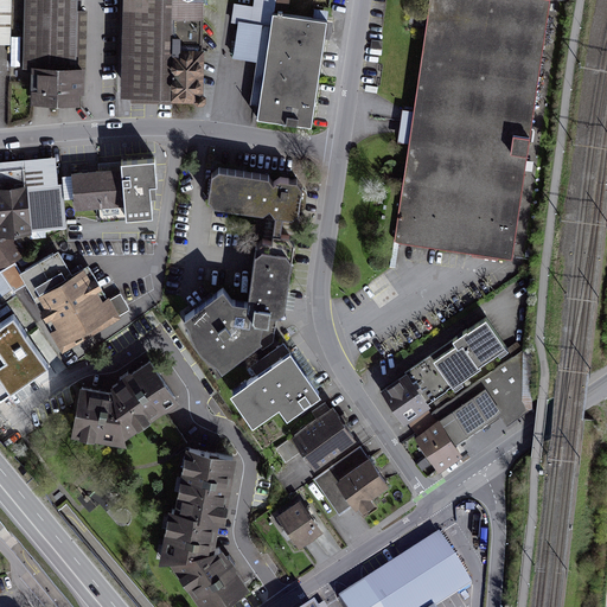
[(77,100),(78,0),(25,0),(24,68),(32,68),(32,100),(77,100)]
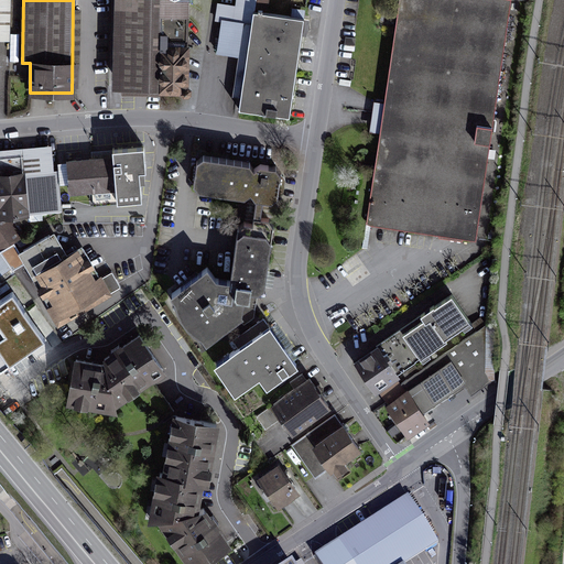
[(186,86),(187,0),(117,0),(117,86),(186,86)]
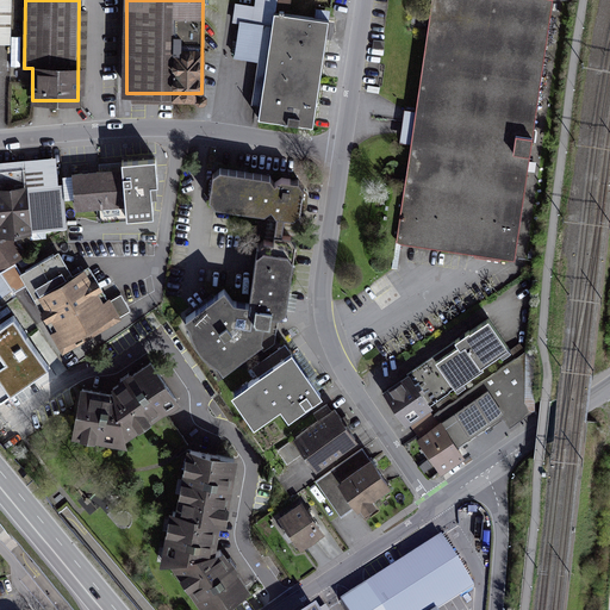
[(313,125),(329,20),(277,13),(278,0),(254,0),(254,7),(244,6),(237,56),(267,61),(259,118),(313,125)]
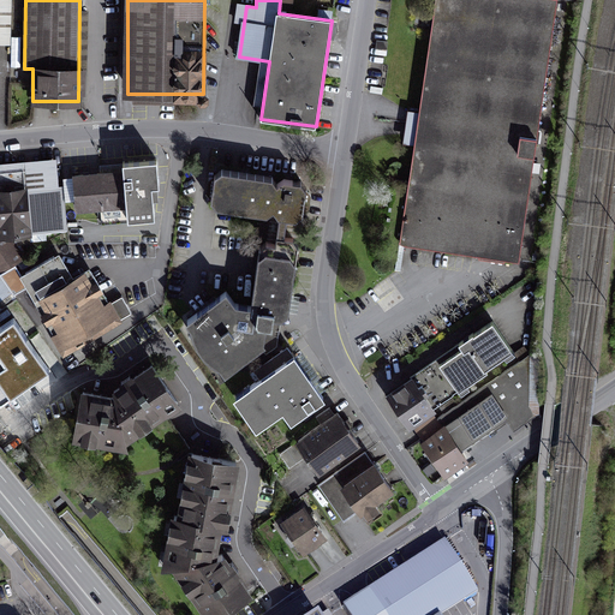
[(559,0),(433,0),(395,244),(518,263),(559,0)]
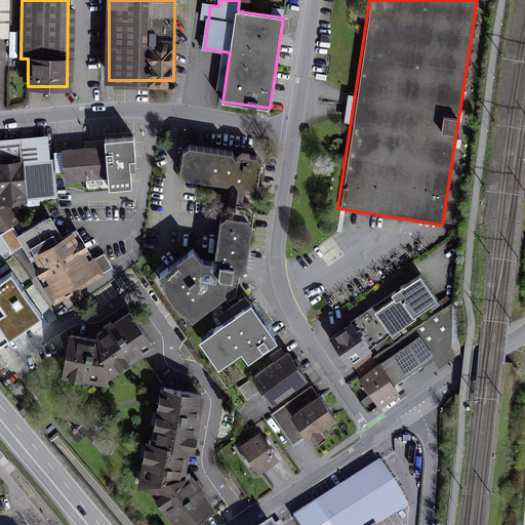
[(46,134),(0,138),(0,203),(26,201),(52,199),(46,134)]
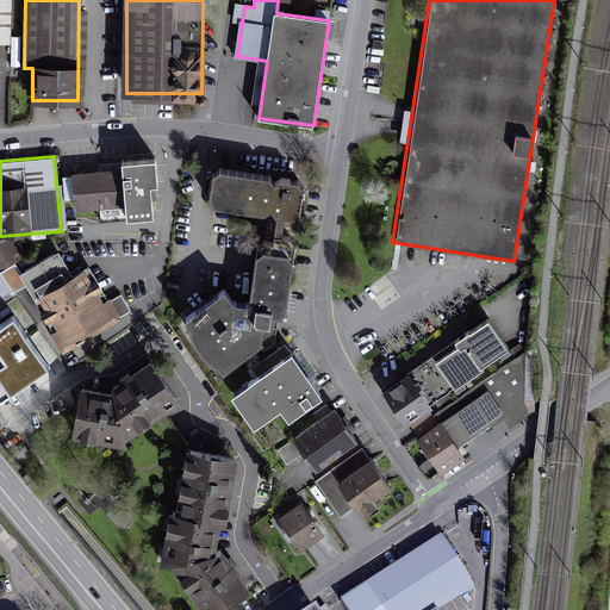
[(123,169),(73,173),(76,207),(100,205),(101,221),(128,218),(128,217),(154,215),(153,193),(157,192),(155,157),(123,160),(123,169)]
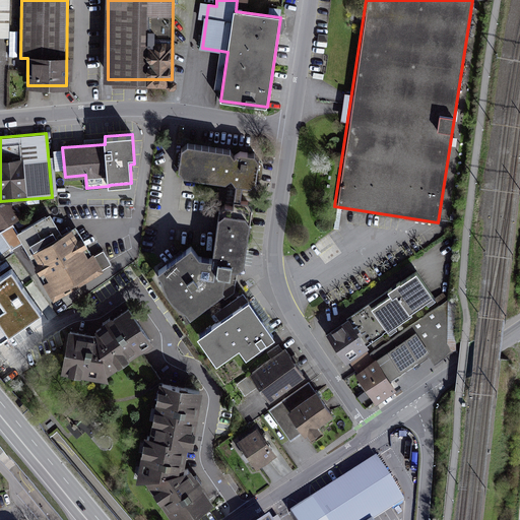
[(231,148),(188,142),(181,147),(178,169),(184,175),(225,181),(232,177),(235,183),(251,185),(257,179),(259,158),(256,152),(240,150),(235,155),(231,148)]
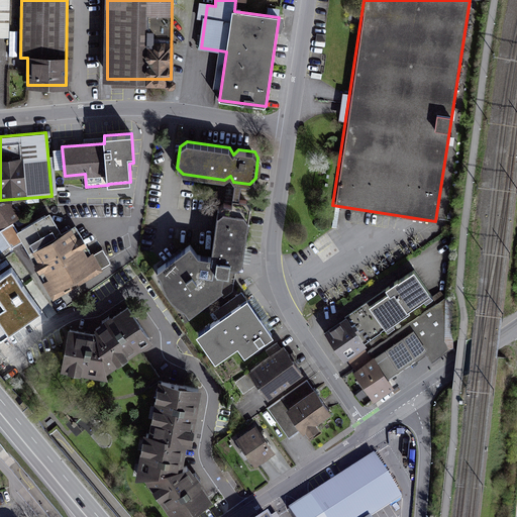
[(4,201),(0,203),(0,227),(1,229),(21,216),(10,201),(4,201)]
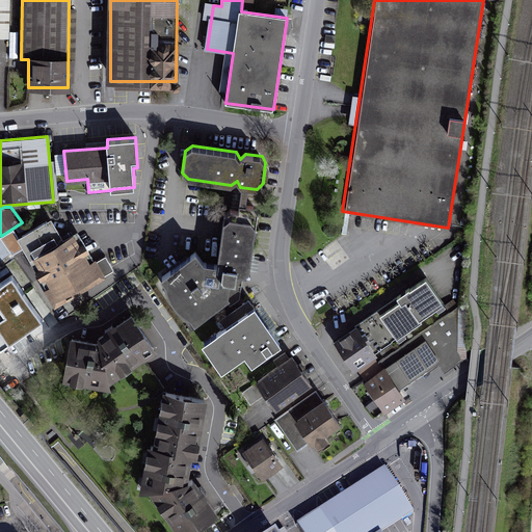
[(251,266),(258,223),(253,217),(231,213),(225,218),(219,261),(205,260),(196,248),(161,274),(166,281),(168,288),(171,295),(176,301),(180,307),(185,311),(191,314),(196,321),(241,286),(244,272),(251,266)]
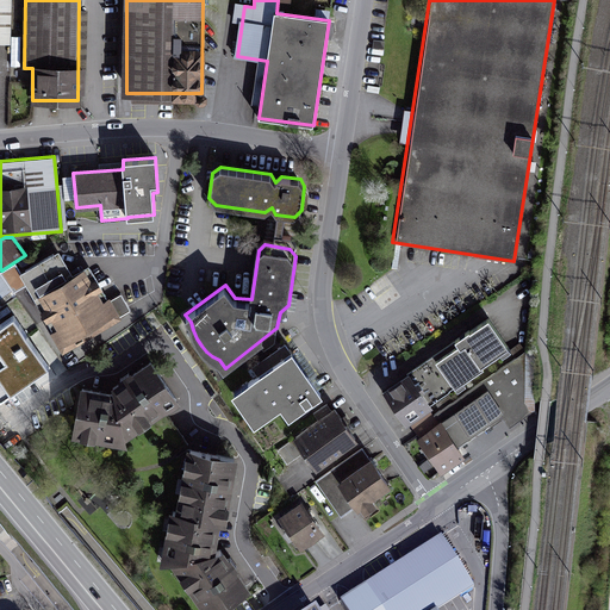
[(19,272),(64,349),(131,311),(122,294),(110,300),(88,265),(73,274),(58,250),(19,272)]
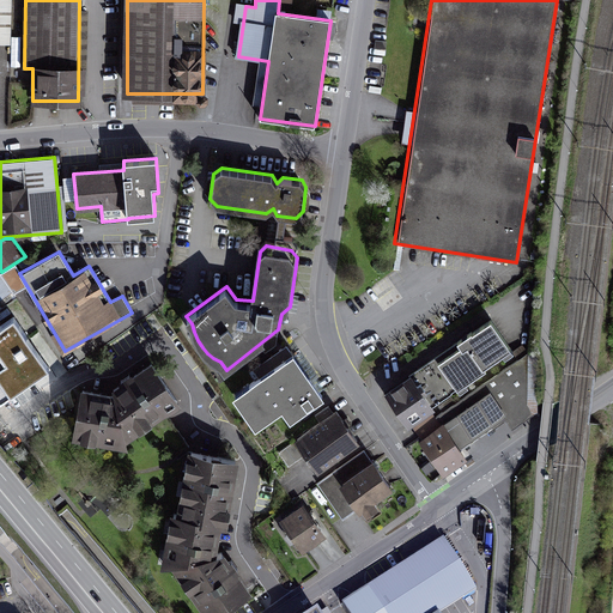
[(0,275),(0,298),(1,299),(11,292),(0,275)]
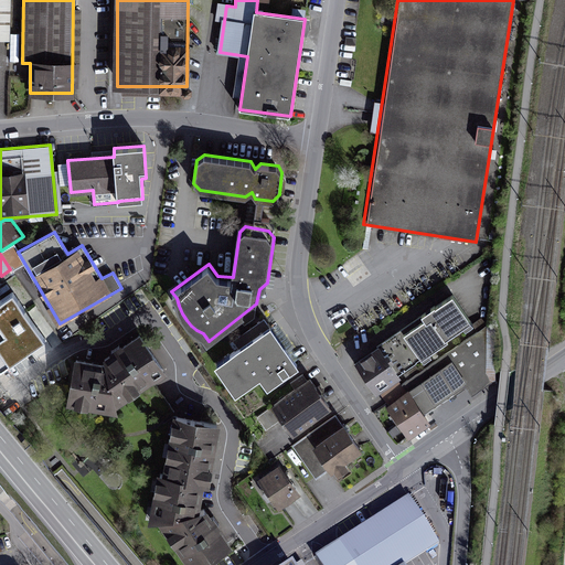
[(0,297),(0,368),(44,338),(12,289),(0,297)]
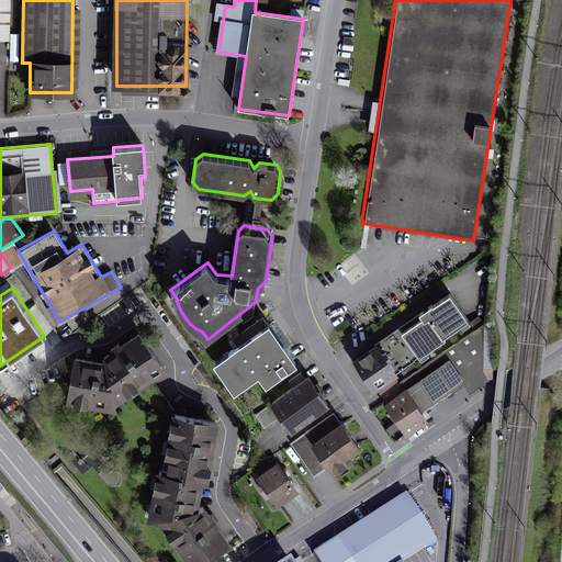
[(470,322),(448,291),(418,312),(419,313),(352,359),(373,389),(419,357),(422,359),(428,353),(426,351),(445,338),(442,336),(461,324),(463,326),(470,322)]
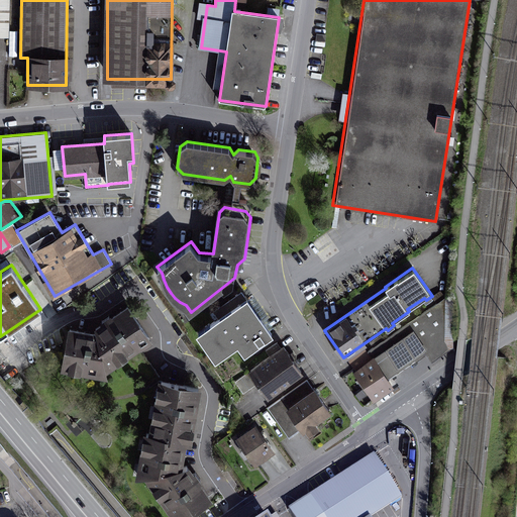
[(247,352),(274,334),(242,291),(211,313),(215,320),(199,331),(217,358),(240,342),(247,352)]
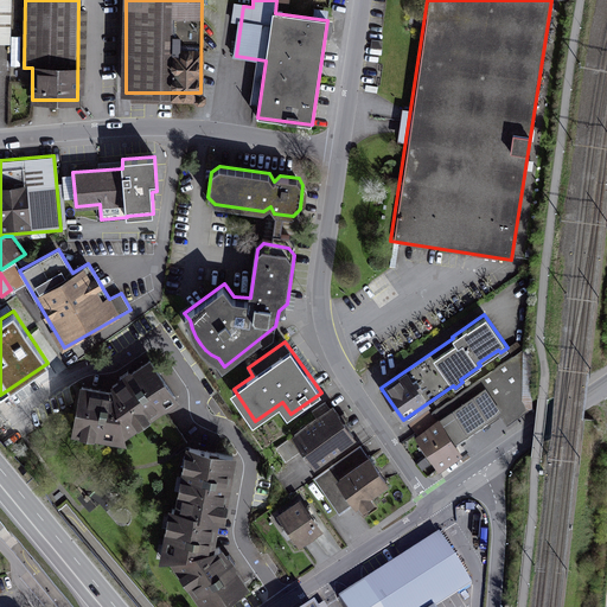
[(439,421),(416,436),(439,470),(460,454),(453,445),(499,413),(508,425),(526,411),(522,403),(522,353),(434,415),(439,421)]
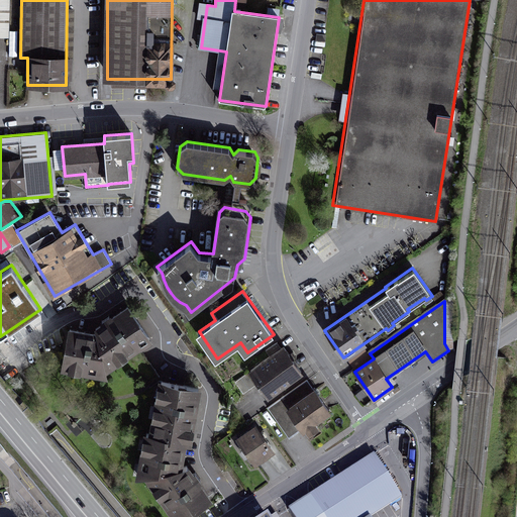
[(91,332),(68,329),(62,369),(106,376),(151,339),(125,306),(91,332)]
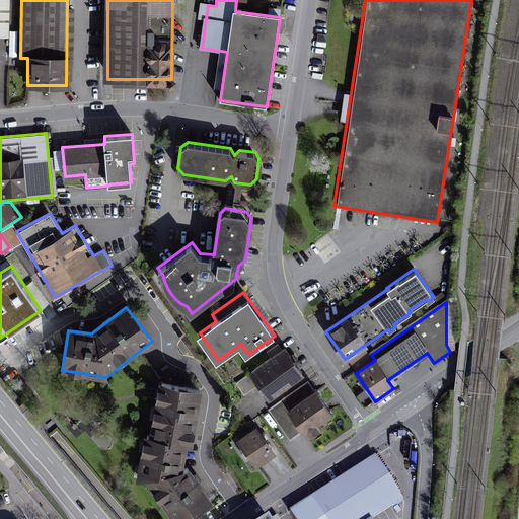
[(268,396),(303,371),(286,348),(250,373),(268,396)]
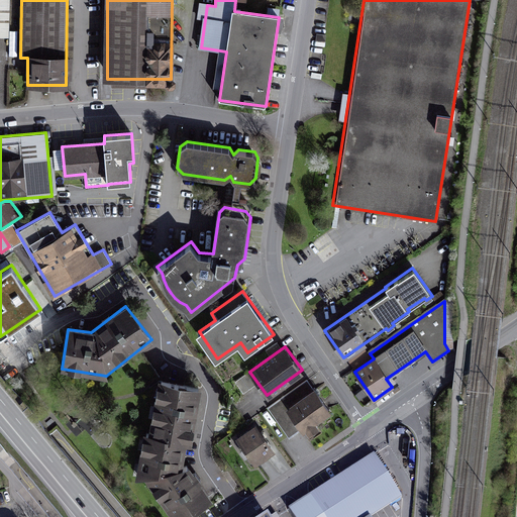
[(289,436),(304,425),(311,434),(319,429),(314,422),(329,411),(308,380),(269,407),(289,436)]
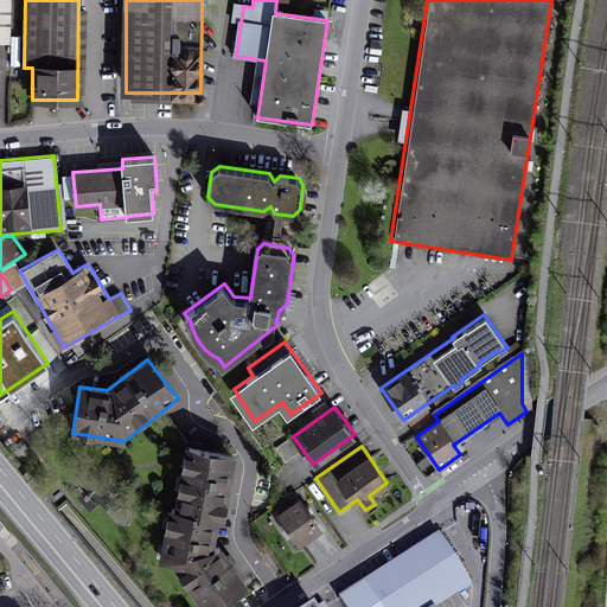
[(202,606),(217,606),(248,588),(213,540),(229,457),(192,449),(167,550),(202,606)]
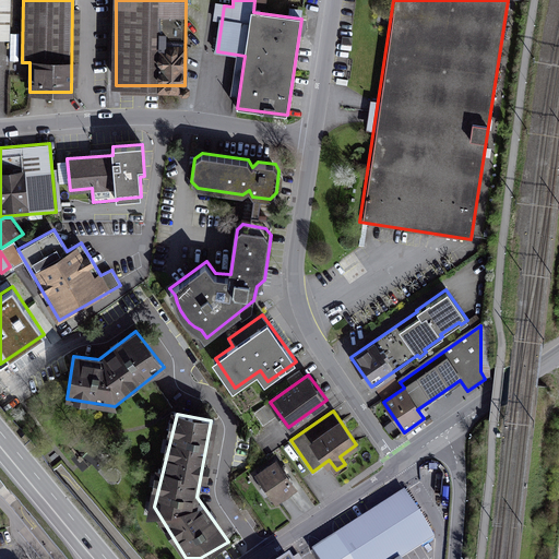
[(276,460),(256,475),(276,503),(297,488),(276,460)]
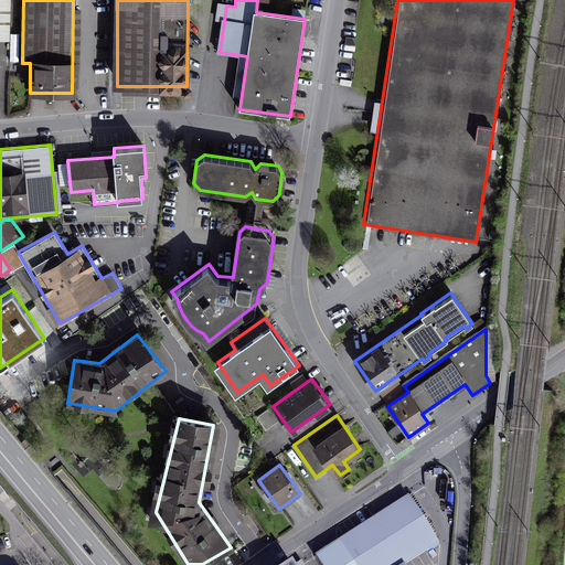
[(408,498),(316,557),(320,564),(405,564),(438,544),(408,498)]
